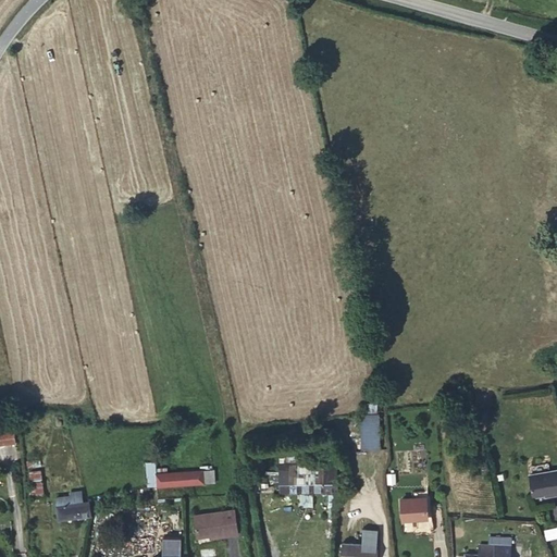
[(378,448),(376,415),(363,415),(364,449),(378,448)]
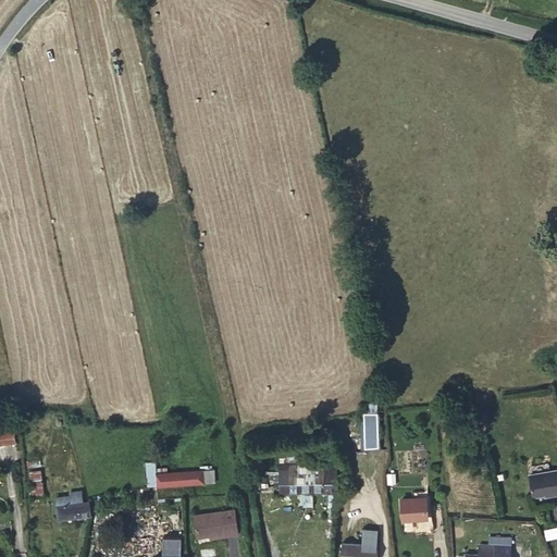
[(16,442),(13,419),(0,420),(0,442),(0,444),(16,442)]
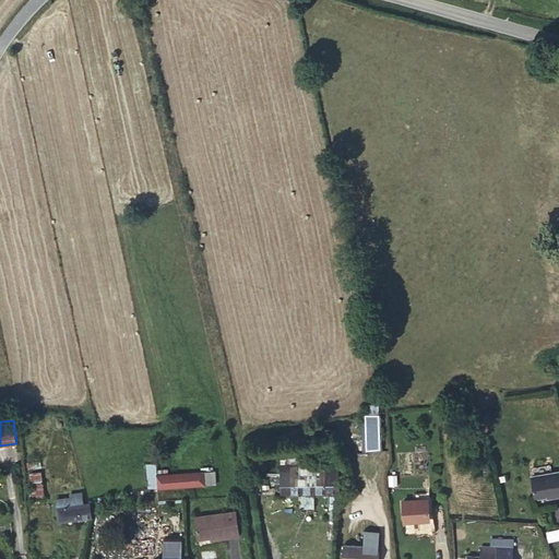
[(157,488),(156,475),(156,463),(146,464),(149,489),(157,488)]
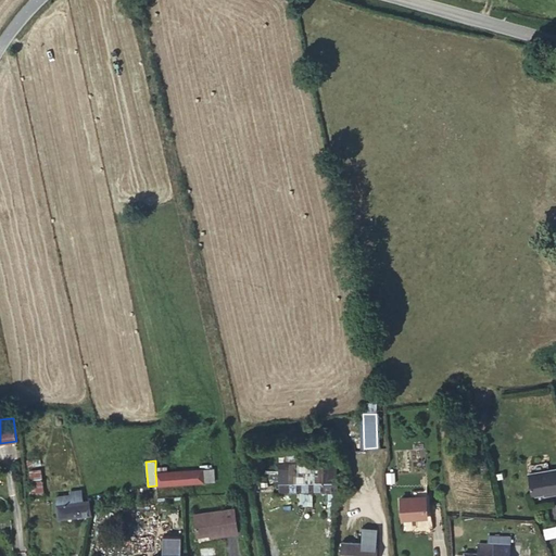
[(336,493),(336,462),(279,463),(280,493),(336,493)]
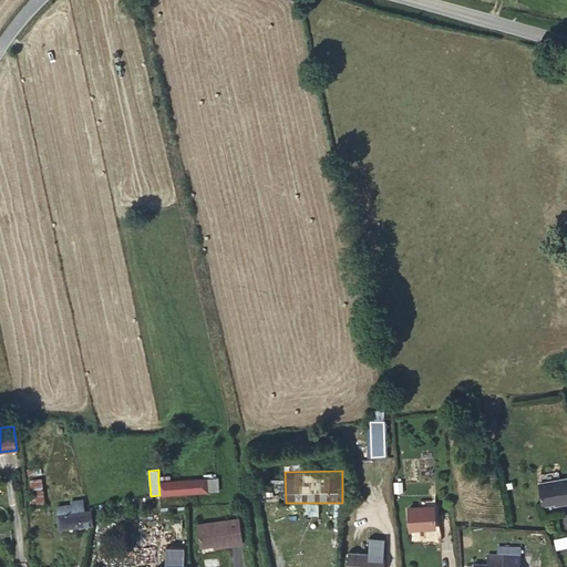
[(566,503),(566,477),(539,483),(543,506),(564,503),(564,504),(566,503)]
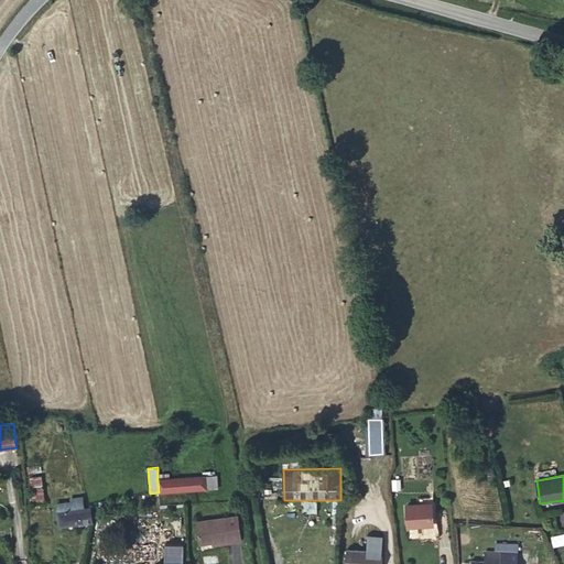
[(45,503),(41,476),(30,478),(34,505),(45,503)]
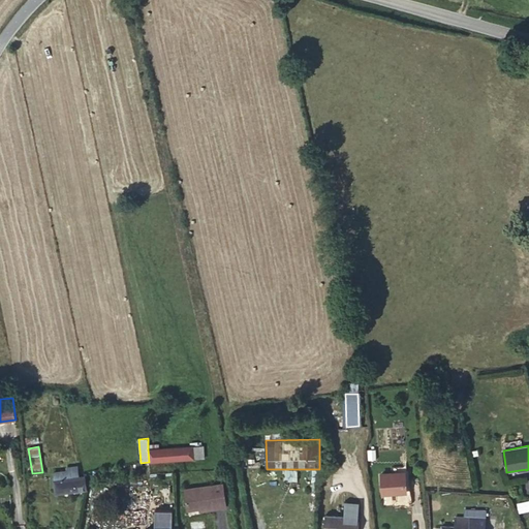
[(205,458),(204,446),(148,449),(149,462),(205,458)]
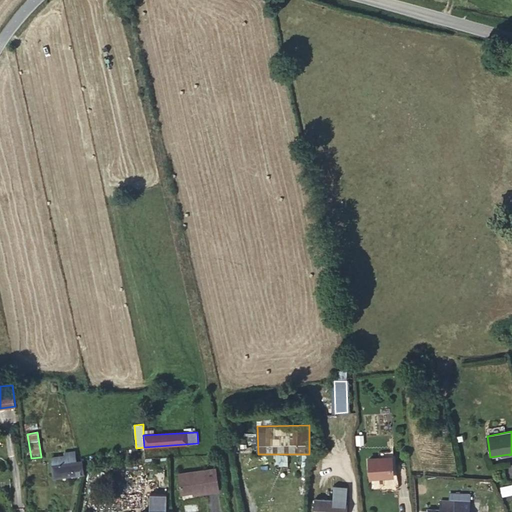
[(84,473),(82,461),(81,461),(76,462),(74,451),(67,452),(67,455),(51,458),(54,477),(83,473),(84,473)]
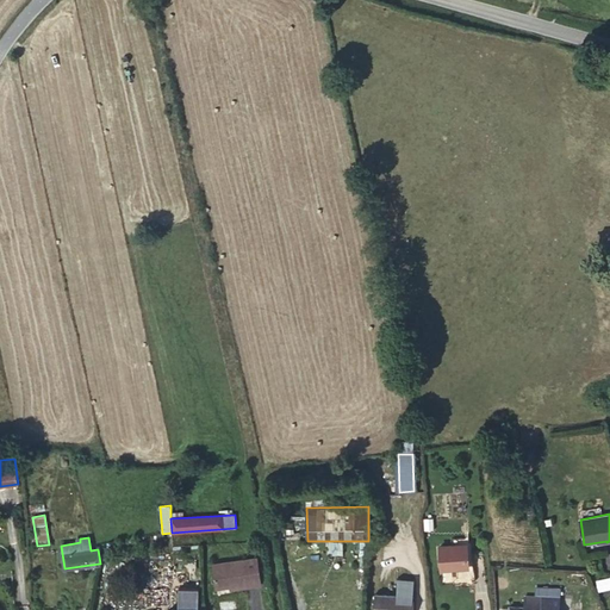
[(468,568),(467,545),(440,547),(441,570),(468,568)]
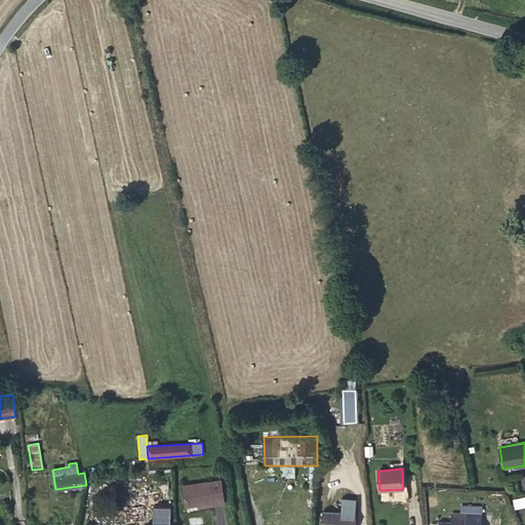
[(225,503),(221,480),(184,485),(187,507),(198,506),(203,505),(204,507),(225,503)]
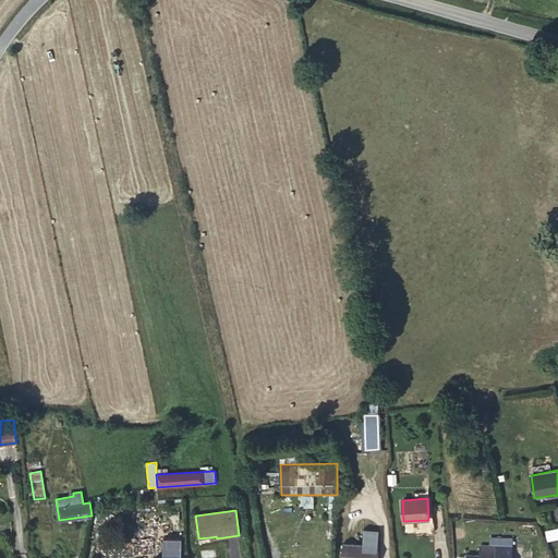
[(557,529),(545,531),(547,540),(557,536),(557,529)]
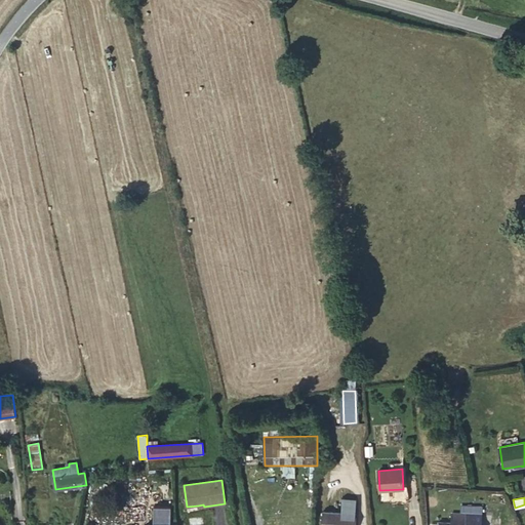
[(481,524),(482,507),(467,506),(467,514),(452,513),(452,522),(439,522),(438,524),(481,524)]
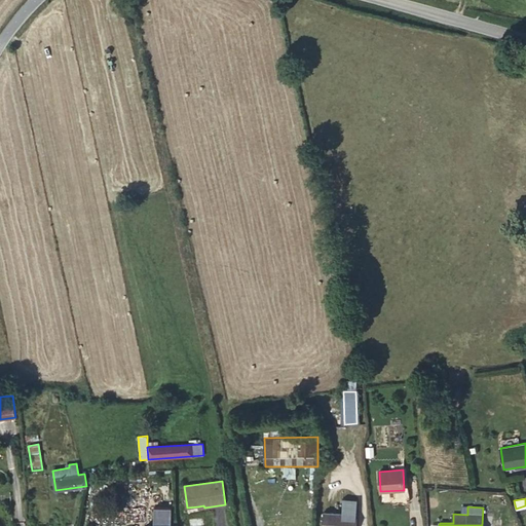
[(357,525),(358,515),(324,513),(323,525),(357,525)]
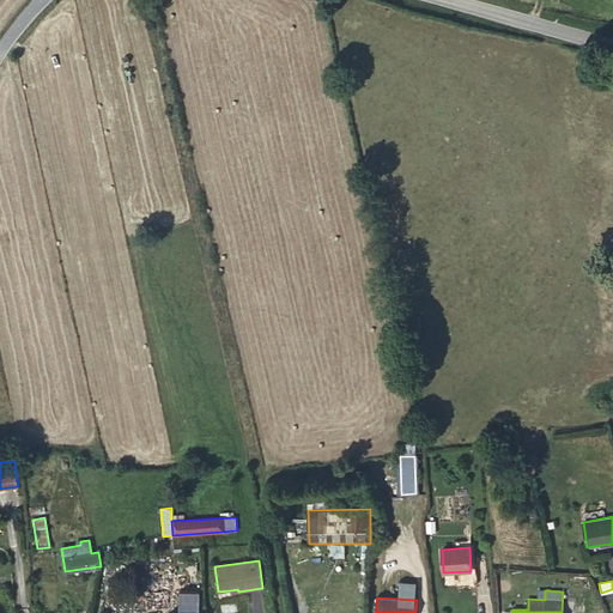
All buildings are outlined.
